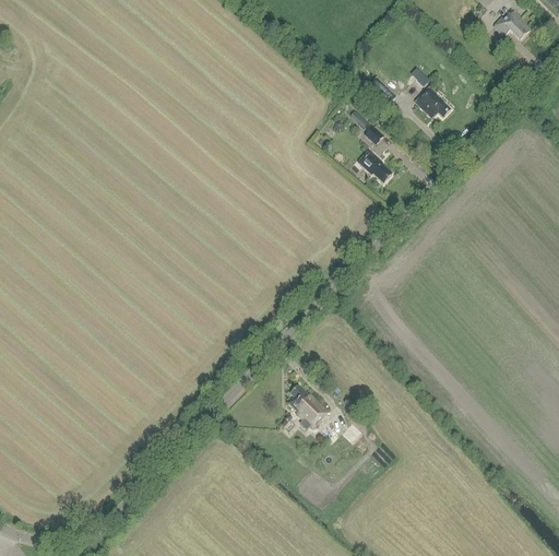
[(465,24),(480,7),(475,1),(460,19),(465,24)]
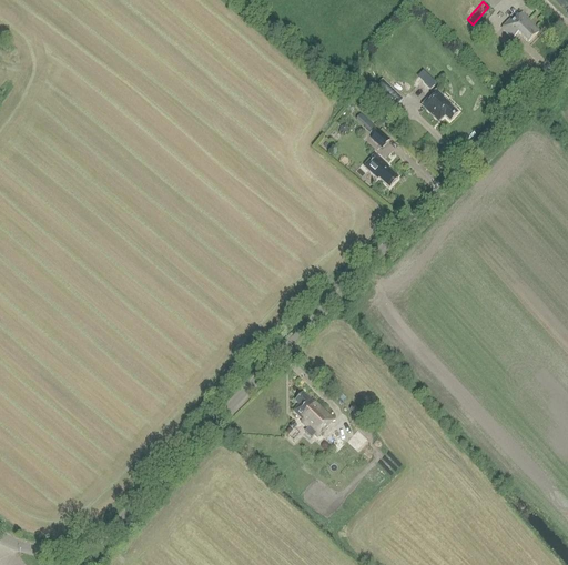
[(527,17),(528,16),(521,9),(513,18),(509,16),(501,24),(511,34),(517,29),(527,39),(538,28),(527,17)]
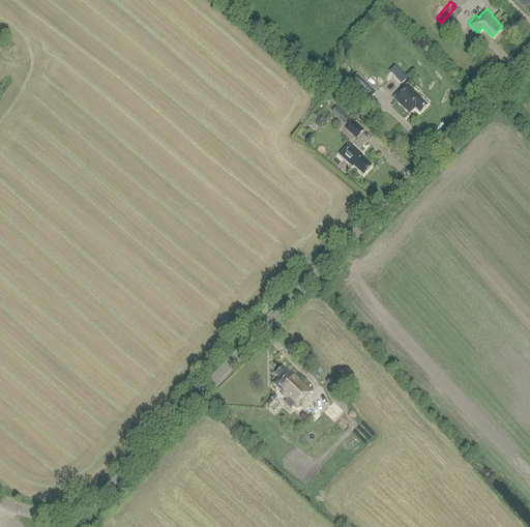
[(356,74),(346,85),(364,103),(376,91),(356,74)]
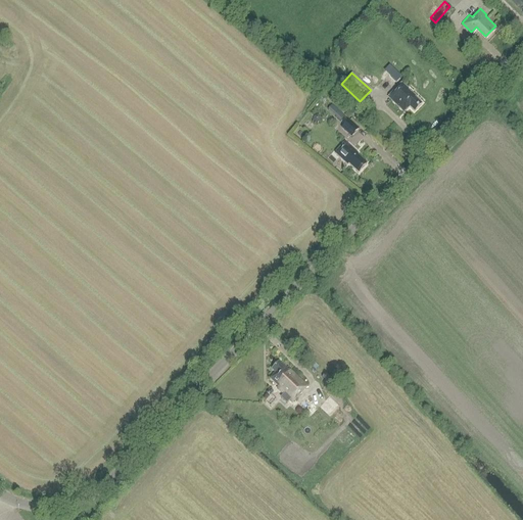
[(401,81),(388,95),(403,110),(410,104),(415,109),(421,101),(415,95),(416,94),(401,81)]
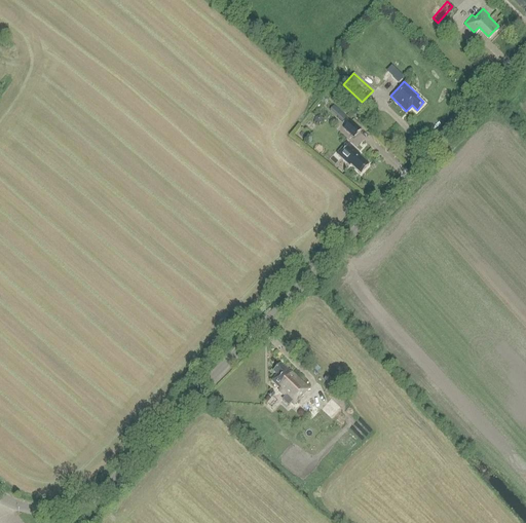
[(347,114),(342,110),(337,115),(342,119),(347,114)]
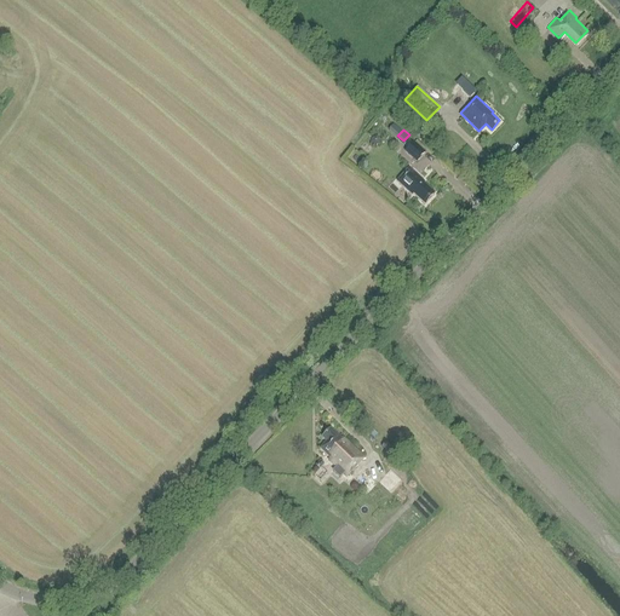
[(377,133),(372,134),(371,139),(374,143),(379,142),(380,136),(377,133)]
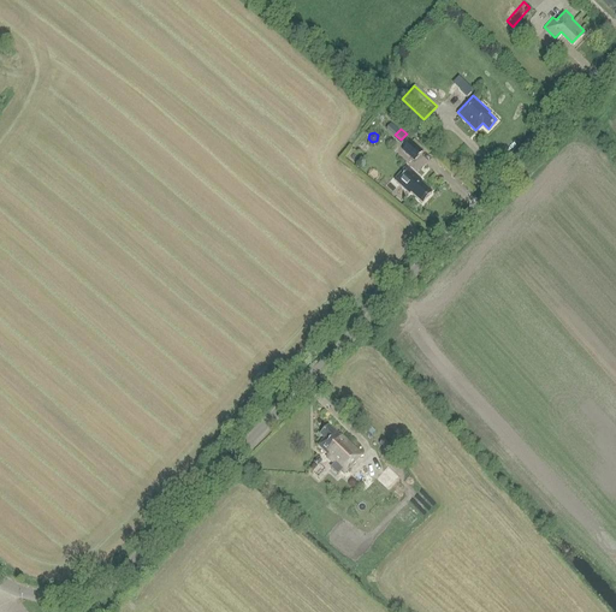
[(414,156),(422,148),(412,138),(403,147),(414,156)]
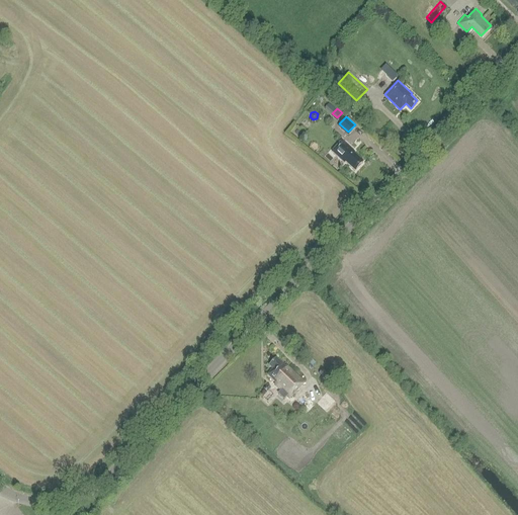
[(353,151),(354,149),(342,138),(332,149),(344,160),(345,159),(355,168),(363,159),(353,151)]
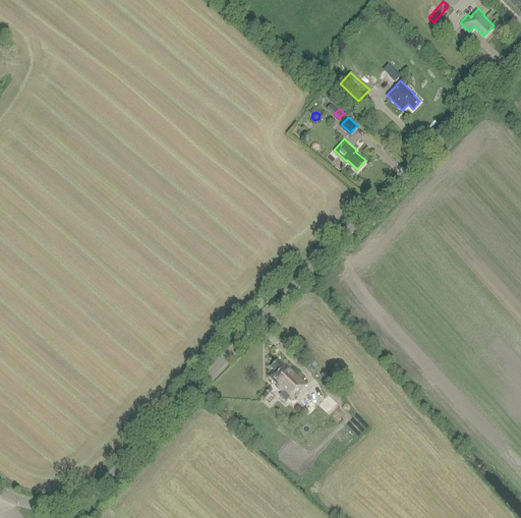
[(288,364),(286,366),(277,358),(270,365),(274,368),(269,375),(277,383),(275,384),(290,399),(306,383),(288,364)]
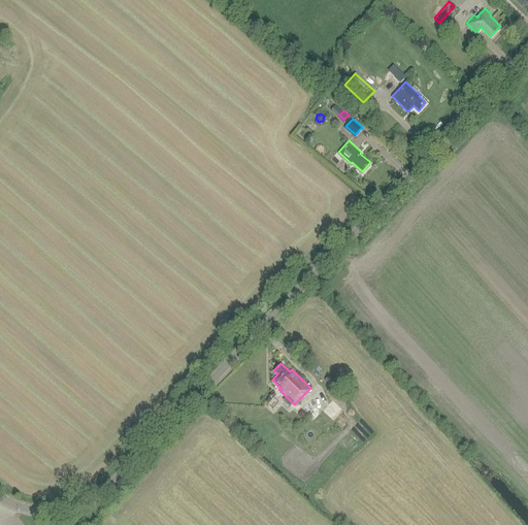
[(324,407),(319,412),(325,417),(329,413),(335,418),(341,409),(330,399),(323,406),(324,407)]
